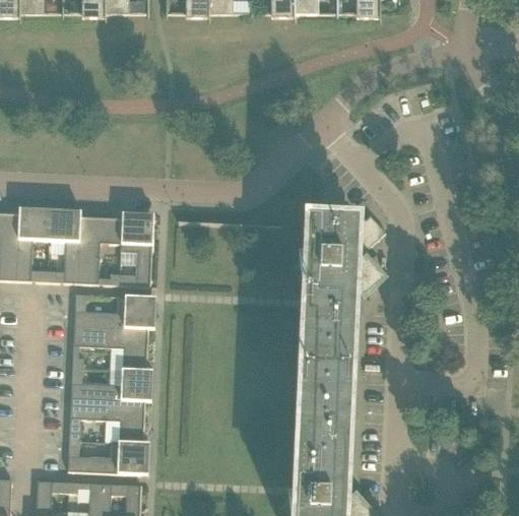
[(0,18),(19,18),(20,13),(19,13),(18,0),(0,0),(0,18)]
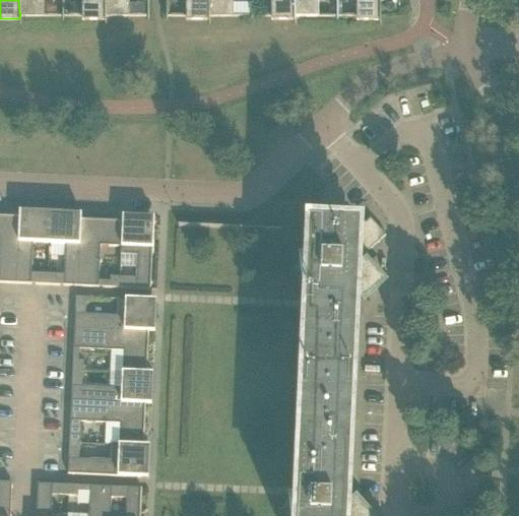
[(18,0),(19,13),(20,13),(43,13),(42,0),(18,0)]
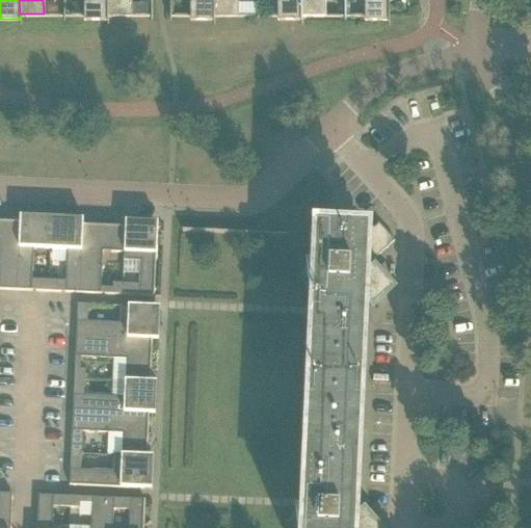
[(44,0),(44,11),(56,11),(56,4),(53,0),(44,0)]
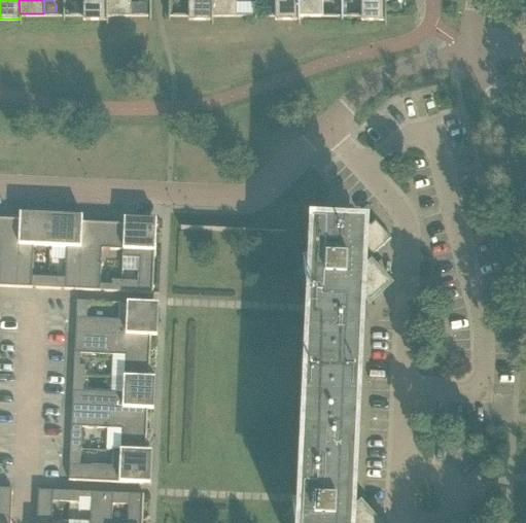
[(81,0),(82,19),(106,19),(106,13),(105,13),(105,0),(81,0)]
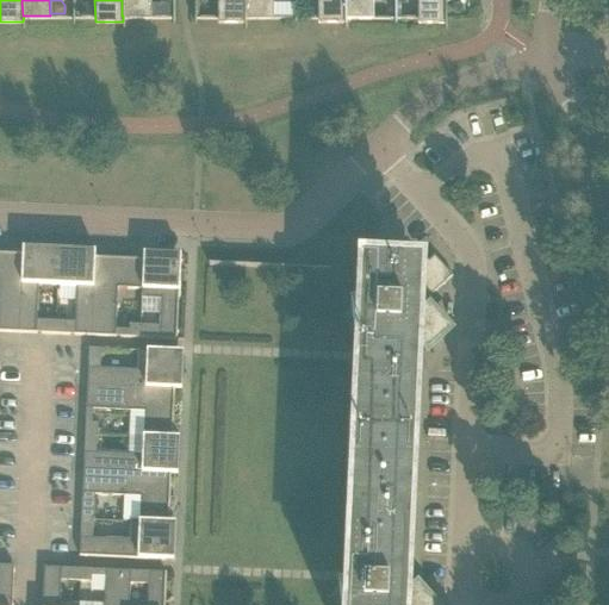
[(122,0),(122,16),(123,16),(150,16),(149,0),(122,0)]
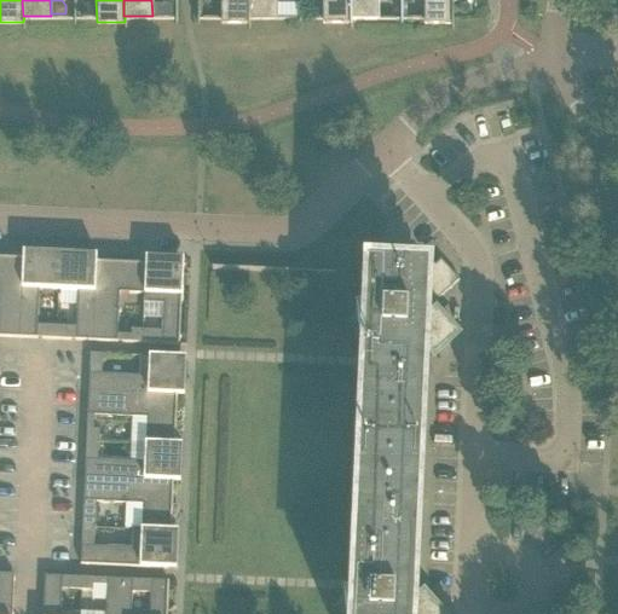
[(219,0),(220,22),(249,22),(249,16),(248,16),(247,0),(219,0)]
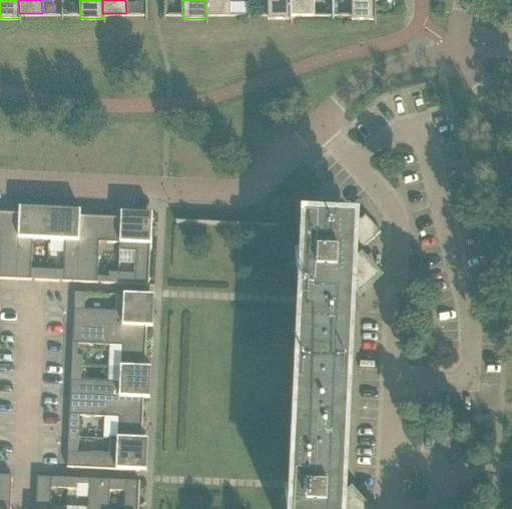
[(204,0),(205,13),(206,13),(228,13),(227,0),(204,0)]
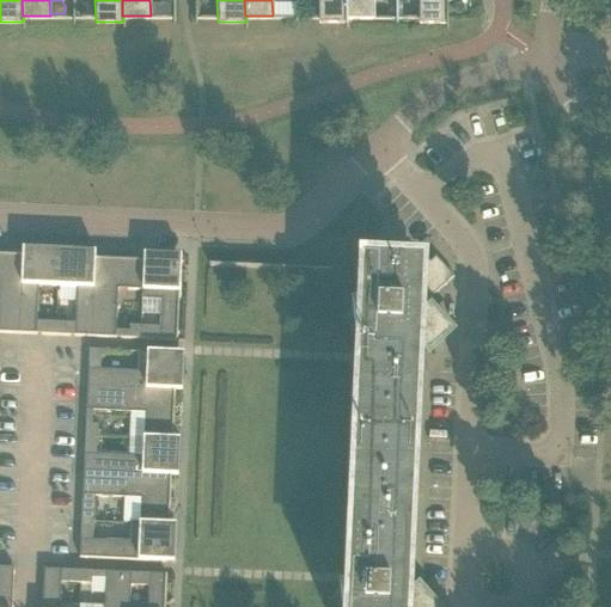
[(317,0),(318,22),(347,22),(347,16),(346,16),(344,0),(317,0)]
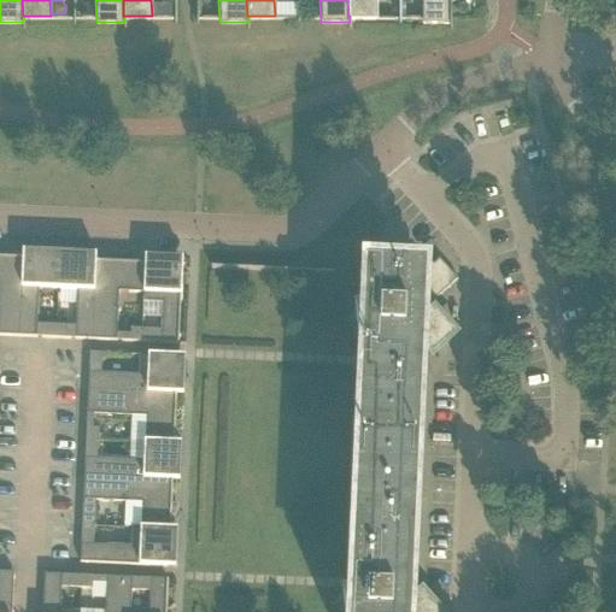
[(347,0),(348,16),(350,16),(376,16),(375,0),(347,0)]
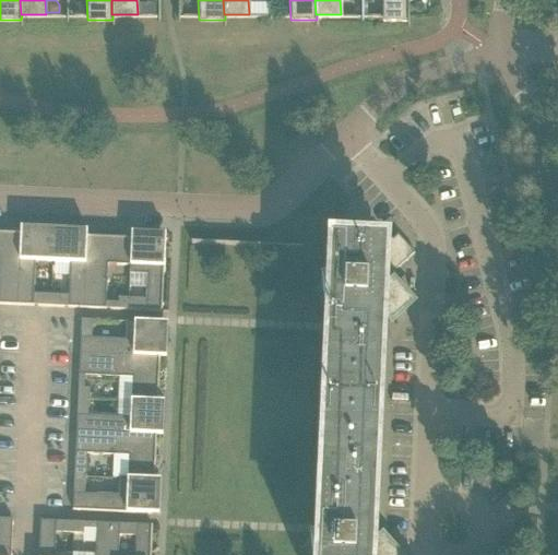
[(381,0),(382,20),(408,20),(408,0),(381,0)]
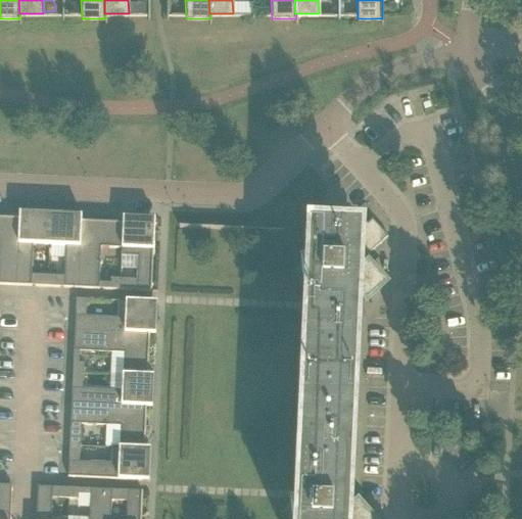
[(18,209),(18,216),(15,282),(30,283),(32,241),(48,242),(49,210),(18,209)]
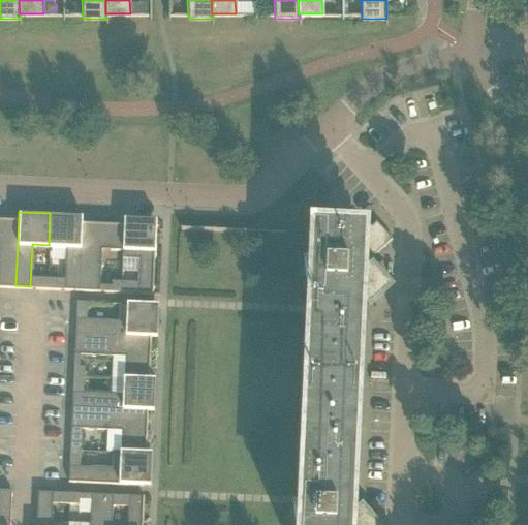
[(82,215),(50,213),(49,245),(65,245),(63,287),(78,288),(81,221),(82,221),(82,215)]
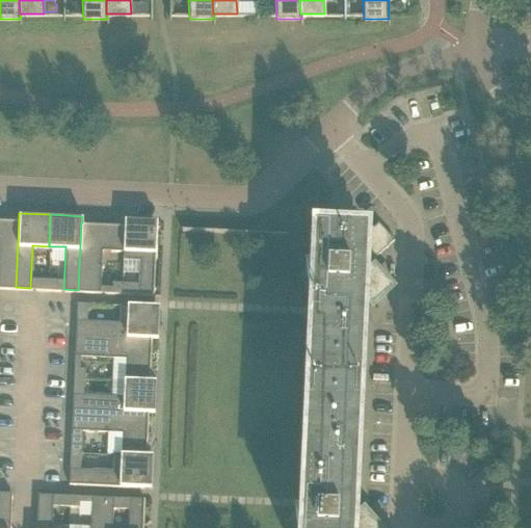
[(316,233),(309,402),(355,404),(361,293),(366,293),(372,300),(390,284),(368,260),(393,237),(377,219),(372,225),(352,214),(343,234),(316,233)]
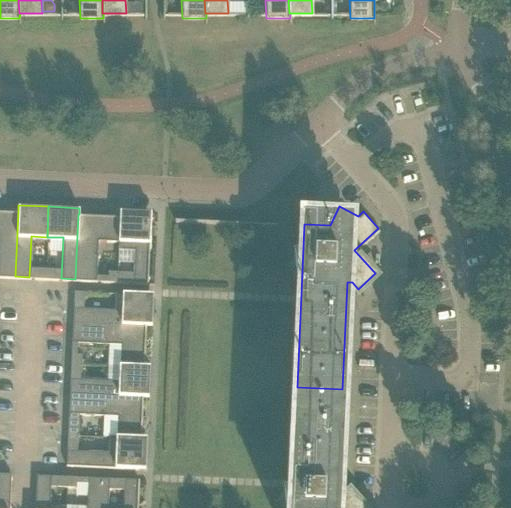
[(0,275),(15,276),(18,211),(0,210),(0,275)]
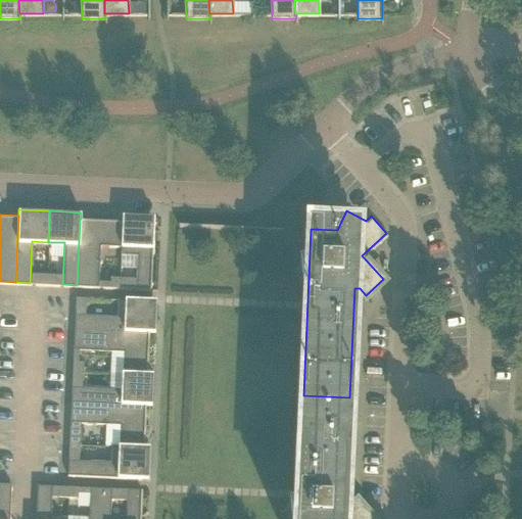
[(122,221),(123,221),(121,253),(137,254),(135,287),(150,288),(152,247),(154,216),(122,215),(122,221)]
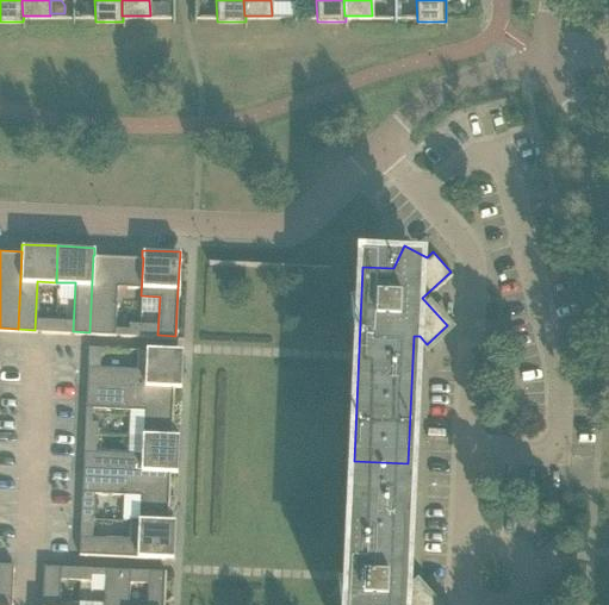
[(94,255),(93,255),(89,332),(115,334),(117,285),(141,286),(140,295),(141,295),(143,257),(142,257),(94,255)]
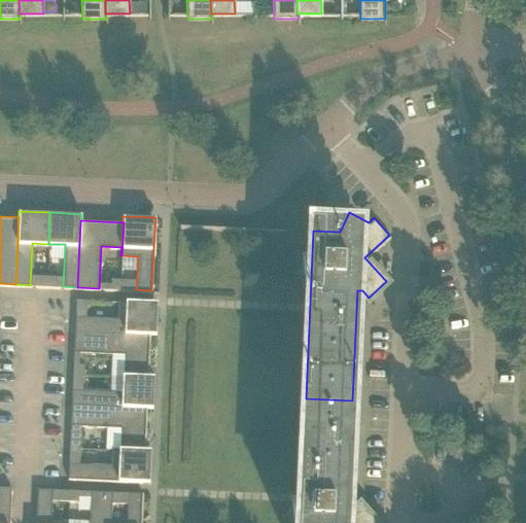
[(46,285),(47,275),(37,274),(37,285),(46,285)]
